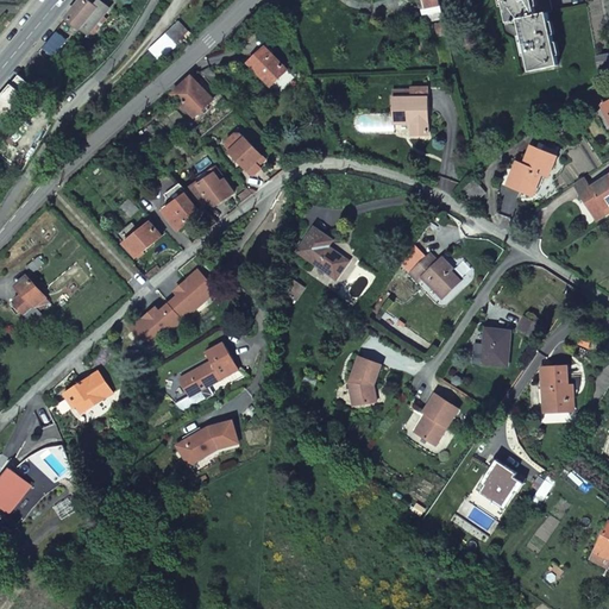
[(87,0),(76,0),(51,32),(61,41),(74,25),(85,33),(106,6),(99,0),(93,0),(92,4),(87,0)]
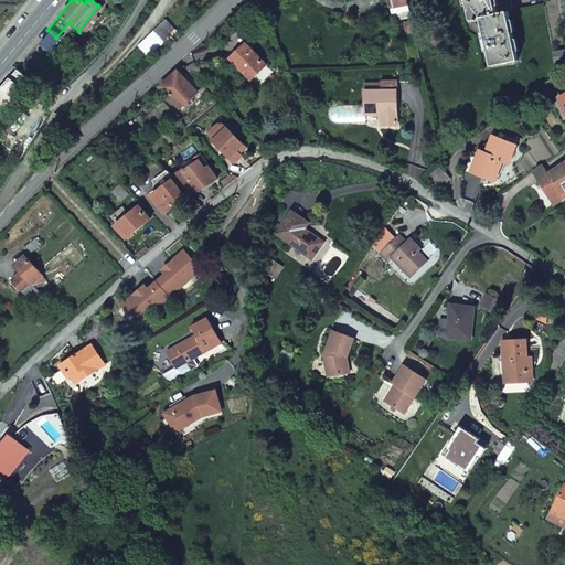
[(392,0),(397,22),(409,19),(405,0),(392,0)]
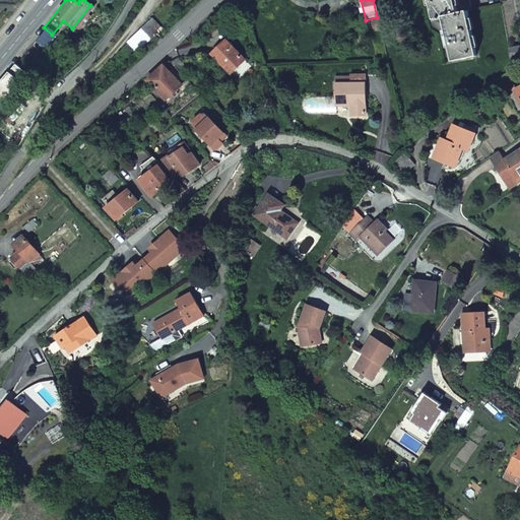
[(472,13),(469,0),(428,0),(433,20),(443,18),(451,61),(475,57),(467,14),(472,13)]
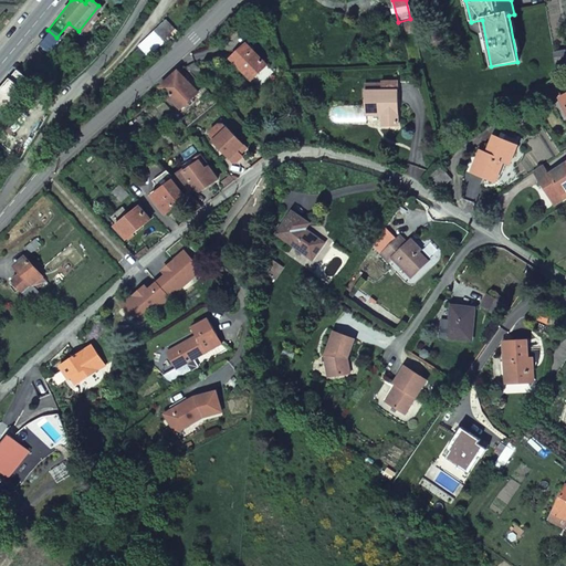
[(404,33),(413,31),(411,23),(401,25),(404,33)]
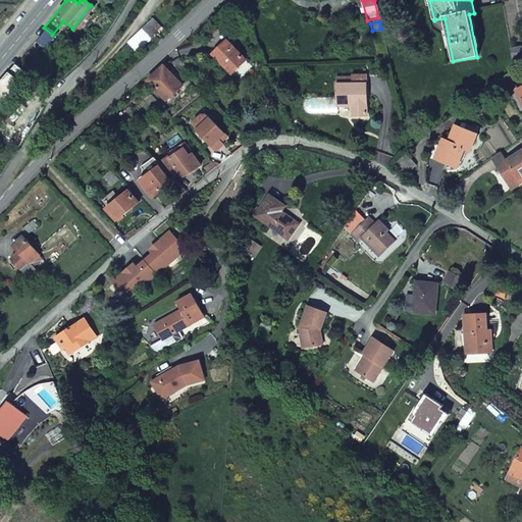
[(241,59),(225,42),(211,55),(226,71),(241,59)]
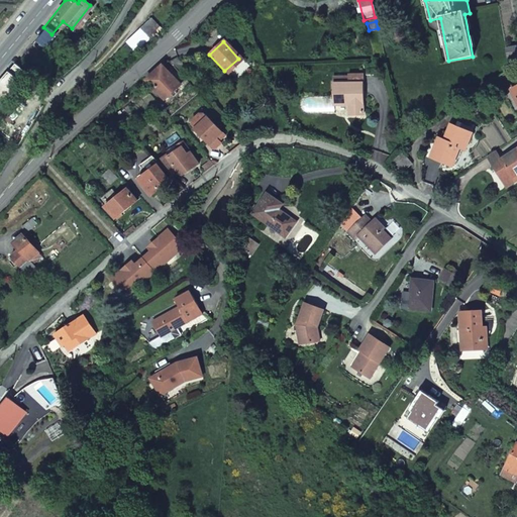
[(506,57),(516,55),(516,47),(505,49),(506,57)]
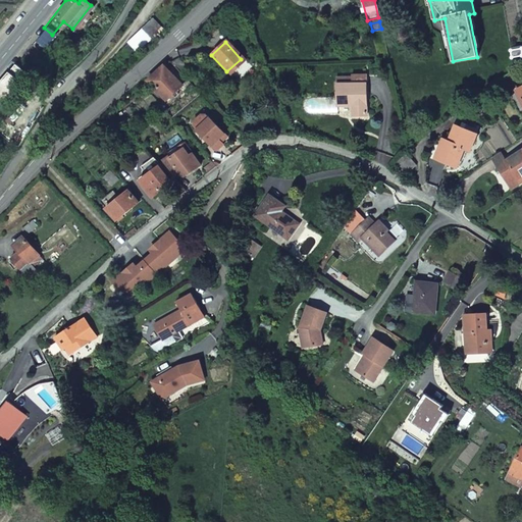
[(183,61),(170,49),(163,56),(174,68),(183,61)]
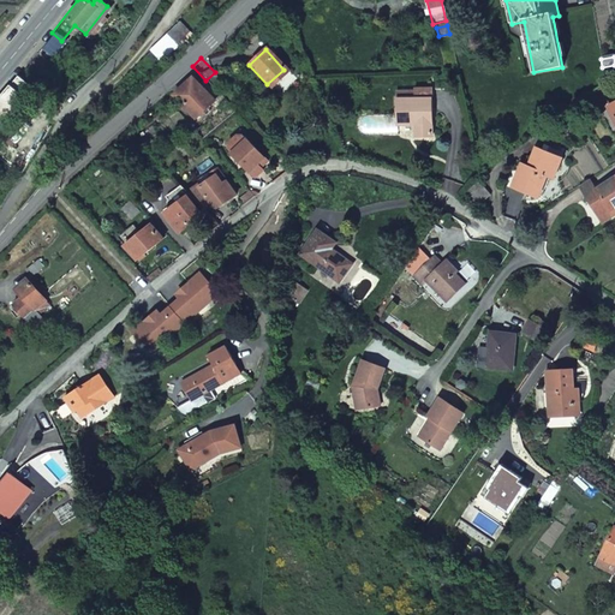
[(190,117),(210,99),(190,76),(169,94),(190,117)]
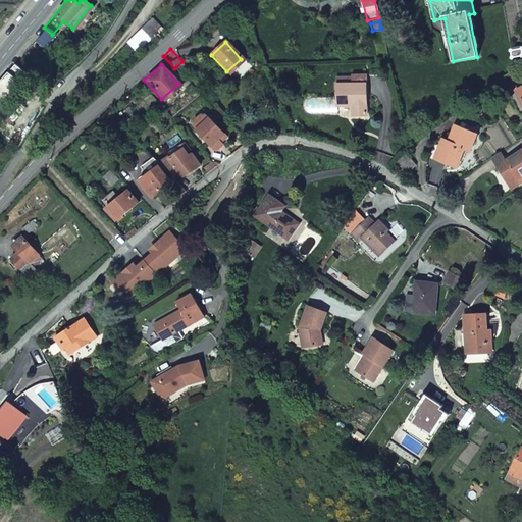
[(12,65),(0,79),(0,106),(27,75),(12,65)]
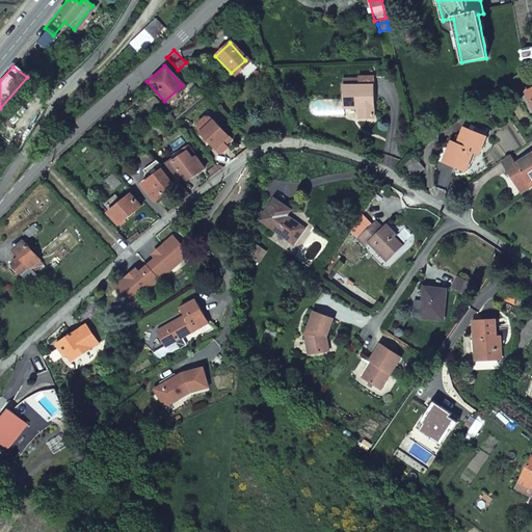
[(529,74),(526,70),(520,74),(523,78),(529,74)]
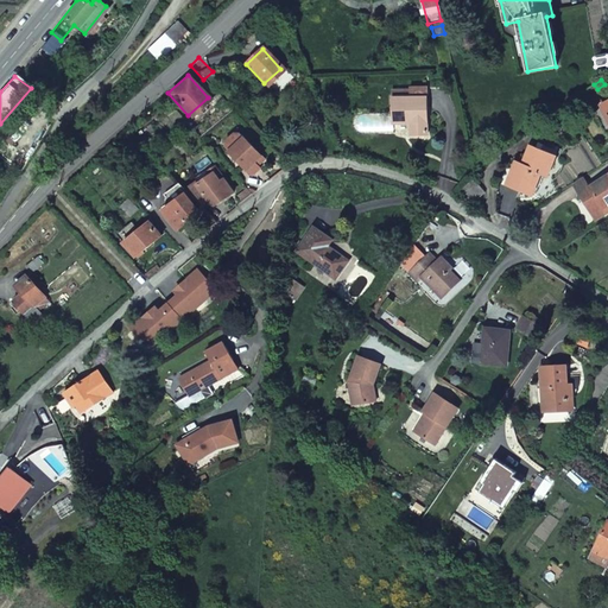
[(426,134),(425,97),(392,97),(393,122),(410,122),(410,134),(426,134)]
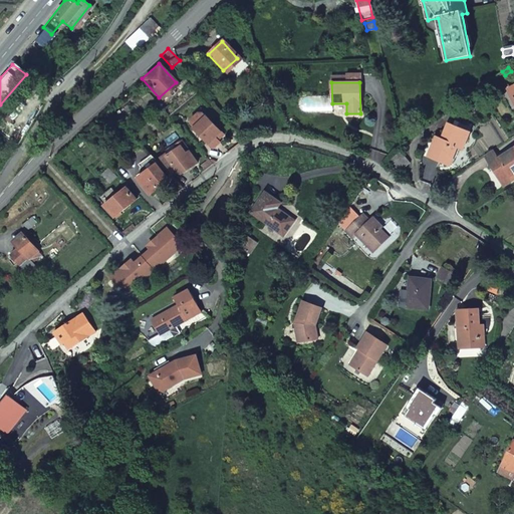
[(156,103),(162,108),(165,105),(160,99),(156,103)]
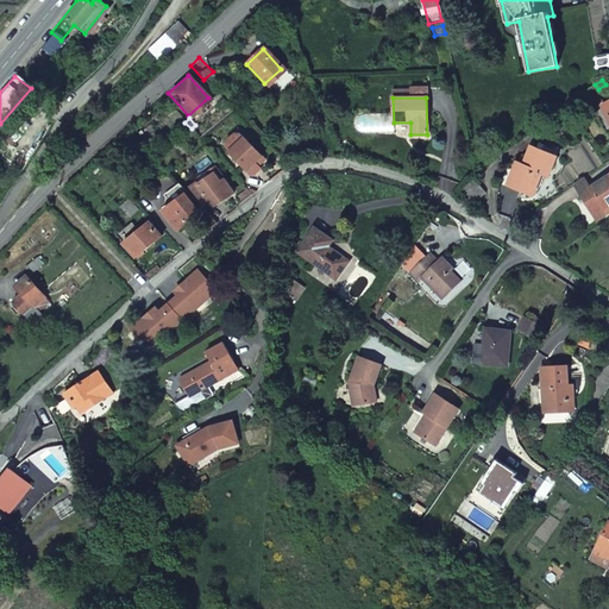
[(232,151),(232,157),(246,171),(248,175),(256,167),(253,164),(250,161),(257,155),(237,133),(232,132),(221,142),(224,148),(226,151),(232,151)]
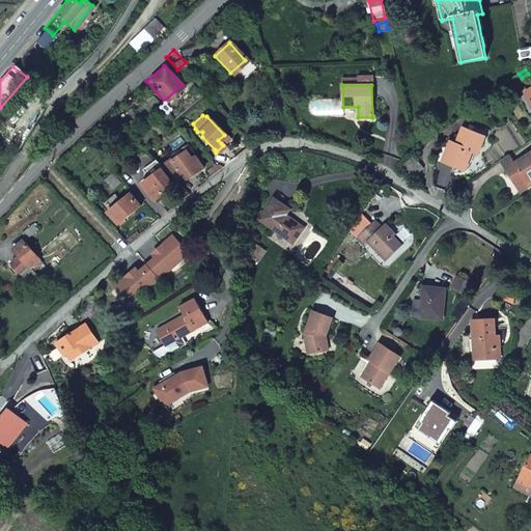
[(442,162),(464,170),(472,151),(477,154),(484,137),(463,128),(455,144),(452,143),(451,147),(448,146),(442,162)]
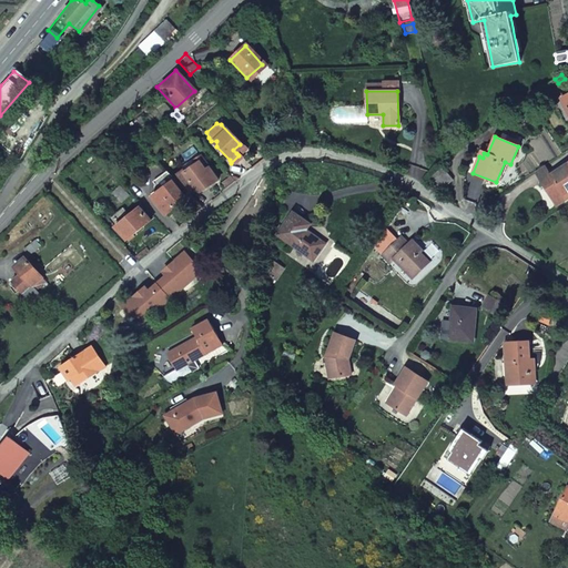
[(236,153),(243,148),(240,144),(233,150),(236,153)]
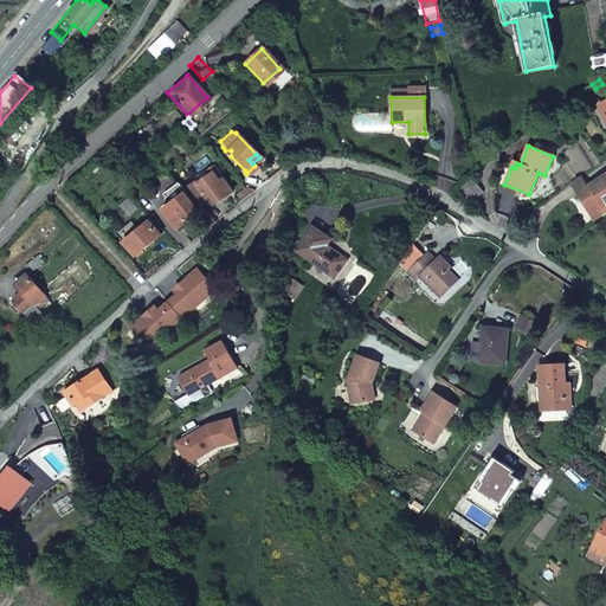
[(207,174),(195,184),(192,180),(181,188),(189,197),(192,199),(198,205),(204,200),(212,204),(229,188),(210,163),(204,169),(207,174)]
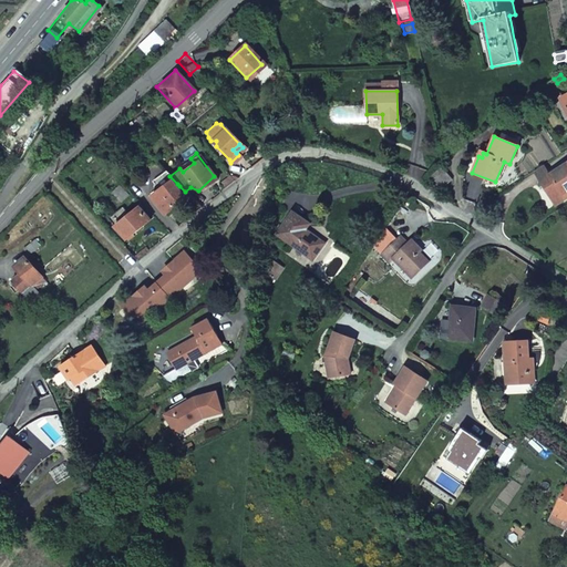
[(189,157),(177,165),(179,168),(183,172),(194,163),(191,158),(189,157)]
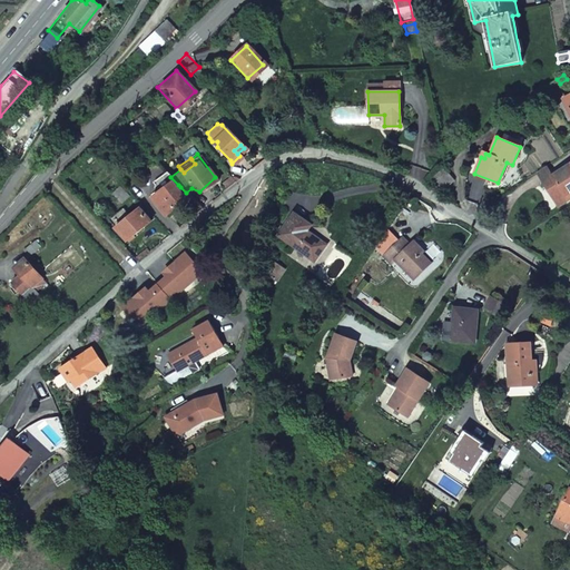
[(569,164),(551,176),(542,182),(549,193),(551,192),(557,200),(569,192),(569,164)]
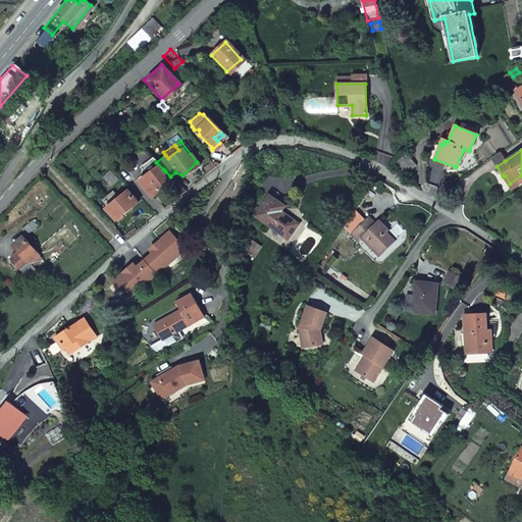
[(406,153),(395,163),(405,175),(416,165),(406,153)]
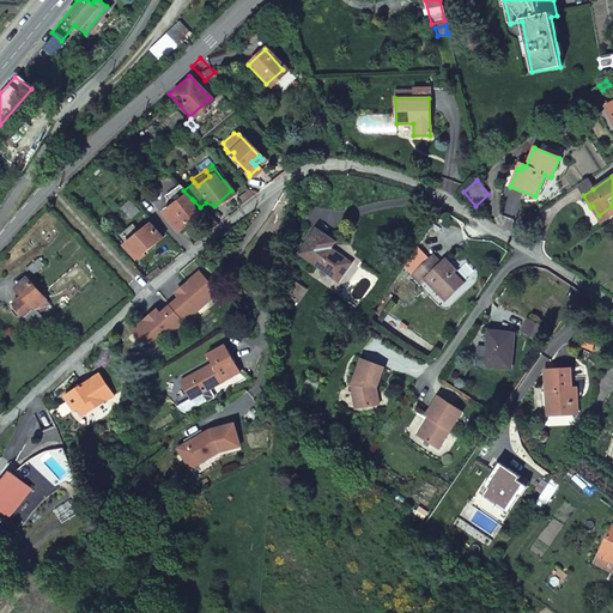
[(583,195),(593,189),(587,181),(577,187),(583,195)]
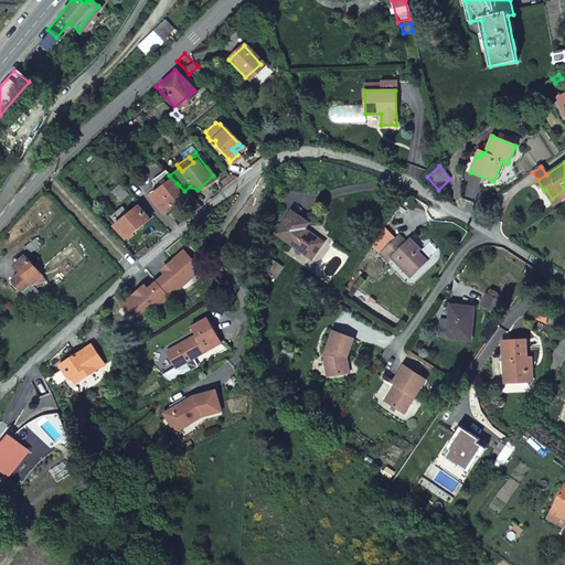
[(150,193),(163,210),(171,204),(170,202),(181,194),(174,184),(177,183),(169,176),(162,168),(150,178),(156,184),(151,188),(153,190),(150,193)]
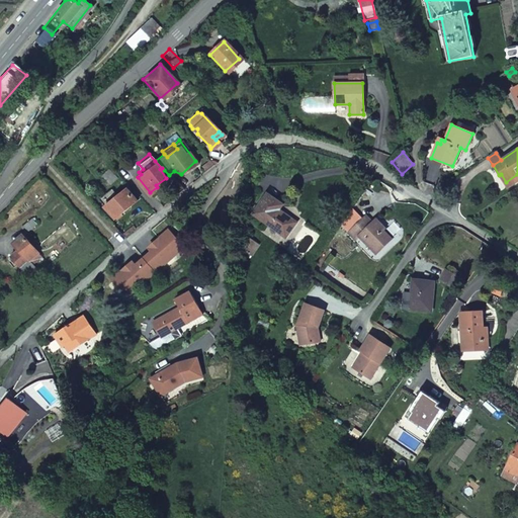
[(209,161),(200,167),(203,171),(212,164),(209,161)]
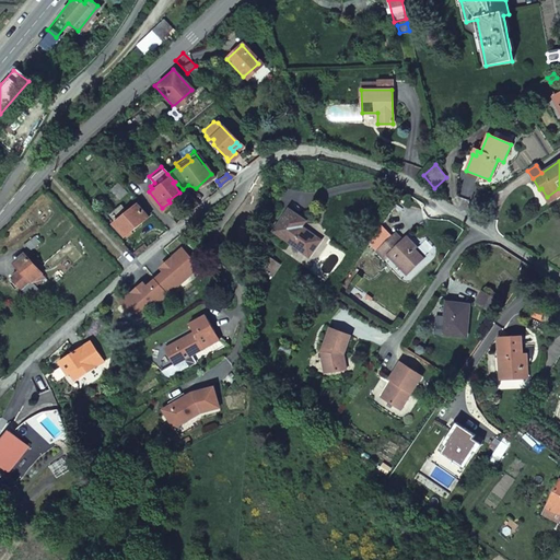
[(125,190),(116,181),(108,187),(117,197),(125,190)]
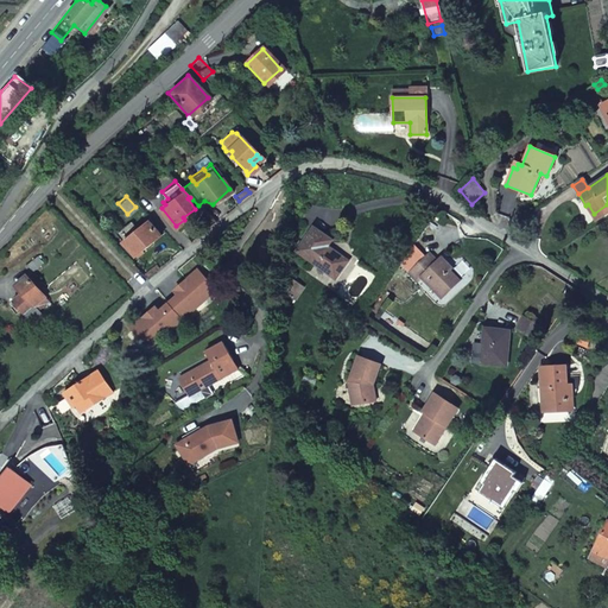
[(594,220),(607,210),(607,204),(594,214),(588,204),(586,206),(594,220)]
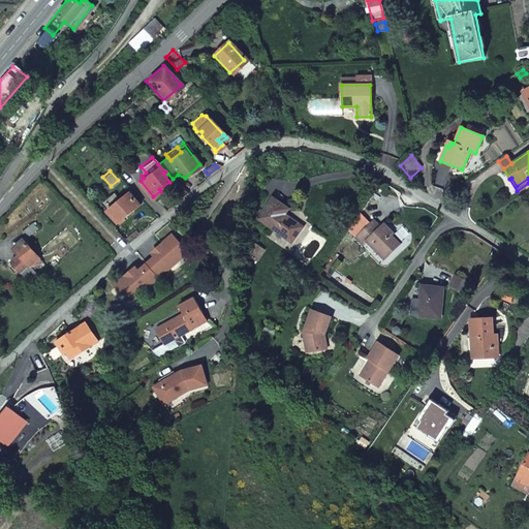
[(112,190),(98,200),(104,209),(118,198),(112,190)]
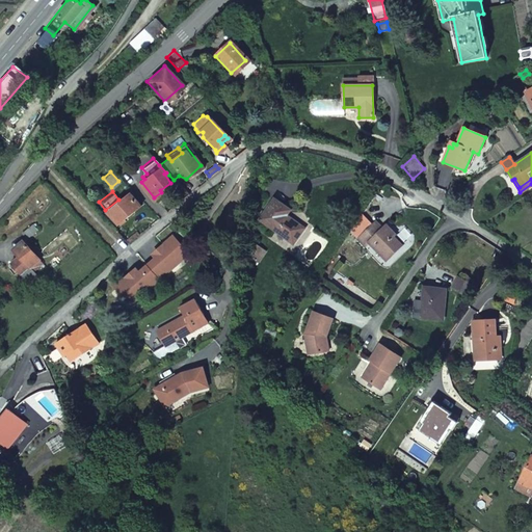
[(118,200),(105,210),(114,222),(115,221),(117,222),(122,219),(121,218),(137,205),(127,192),(118,200)]
